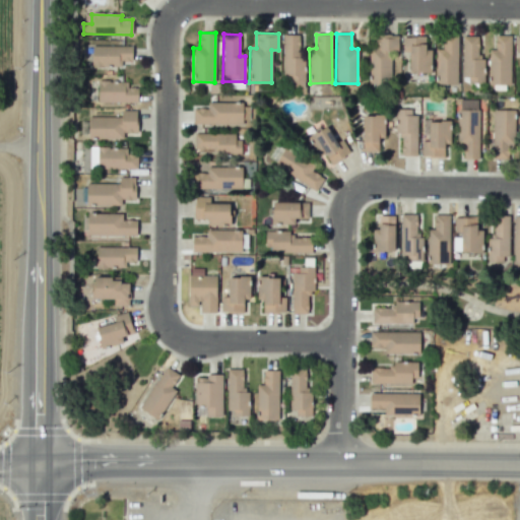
[(368,83),(389,84),(390,51),(397,51),(398,35),(375,34),(375,48),(369,48),(368,83)]
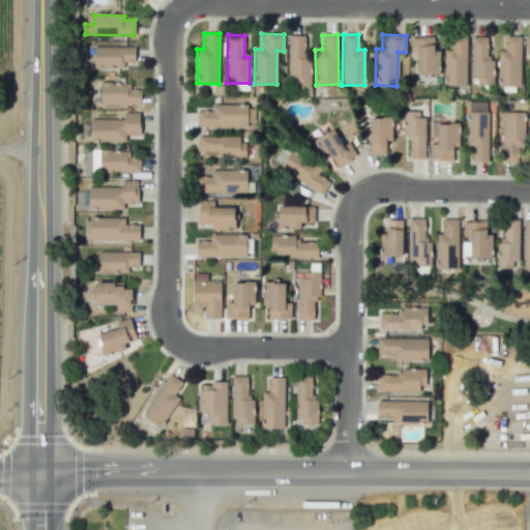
[(308,36),(289,35),(288,88),(307,88),(308,36)]
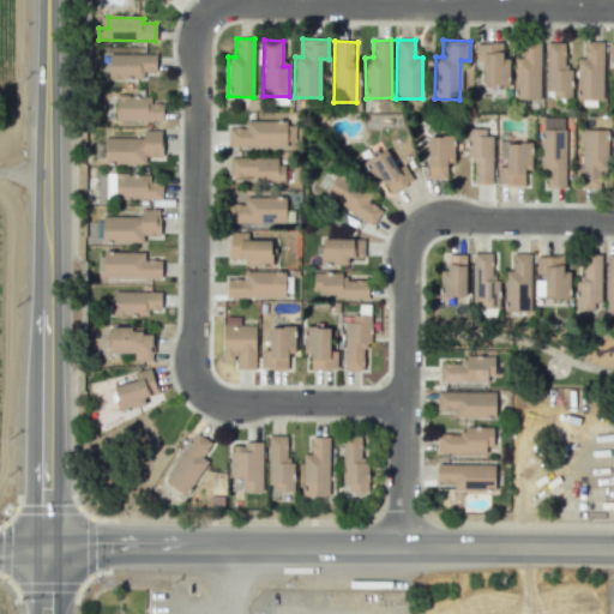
[(540,41),(522,41),(521,58),(515,58),(513,98),(540,98),(540,41)]
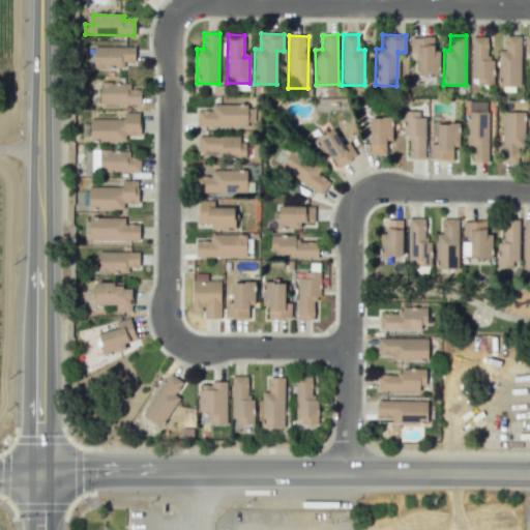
[(521,36),(504,36),(504,51),(498,51),(497,86),(520,87),(521,36)]
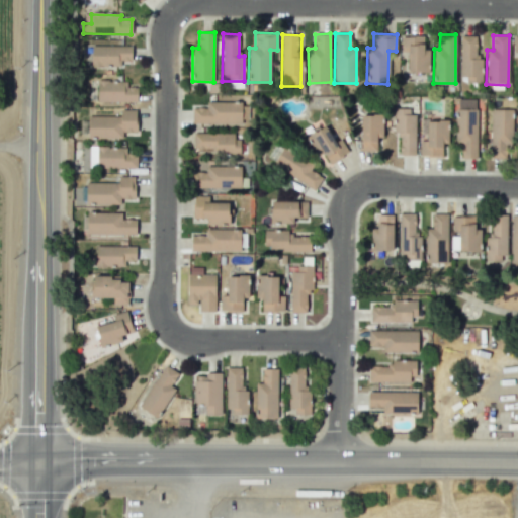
[(423,36),(401,36),(401,52),(407,52),(408,72),(429,72),(429,50),(423,50),(423,36)]
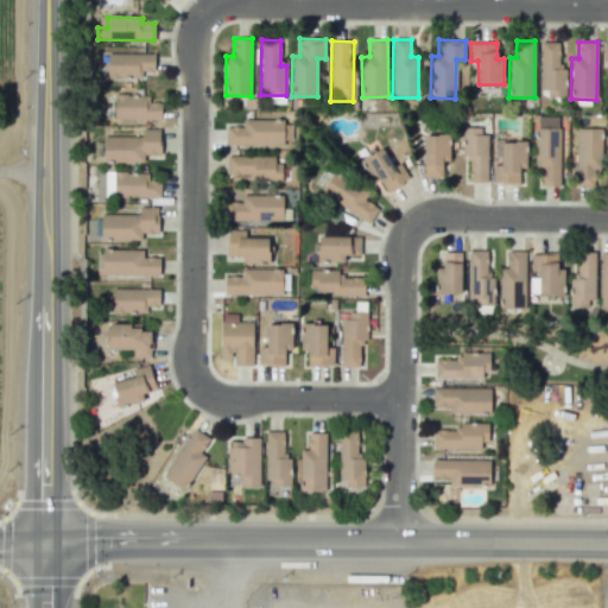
[(542,97),(565,96),(565,70),(558,70),(558,43),(540,43),(542,97)]
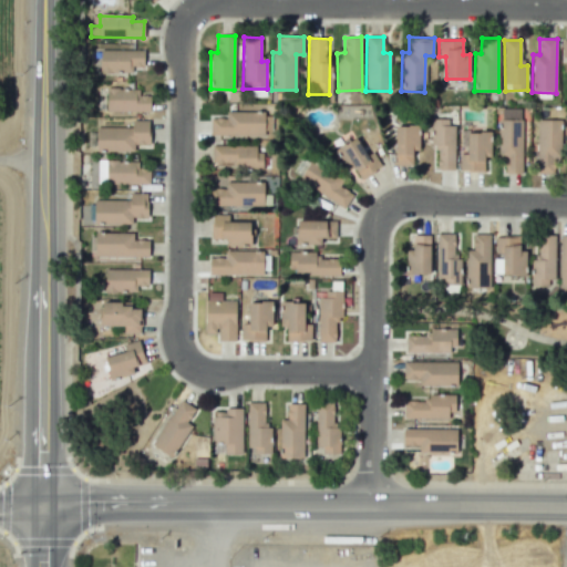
[(143,50),(100,50),(100,73),(132,72),(132,66),(144,66),(143,50)]
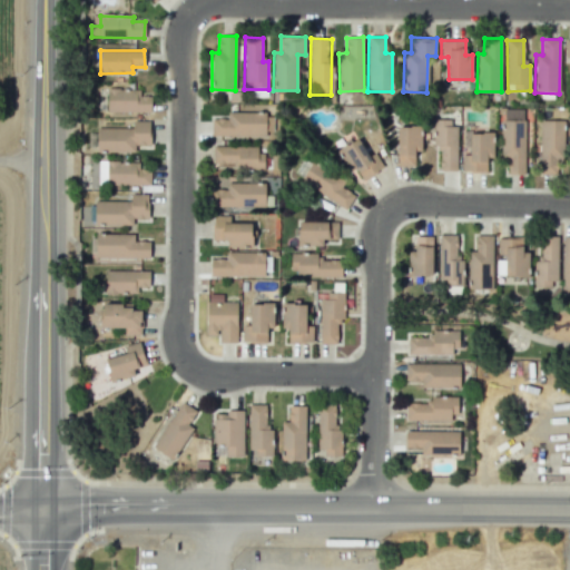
[(150,112),(150,96),(139,96),(139,89),(107,88),(106,111),(150,112)]
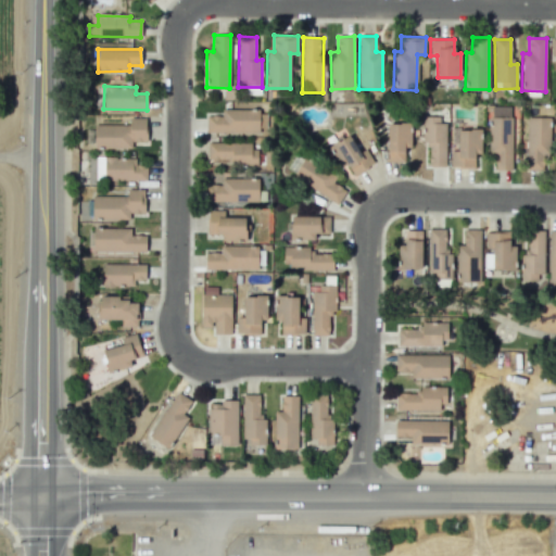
[(206,115),(205,133),(266,134),(266,111),(222,110),(222,116),(206,115)]
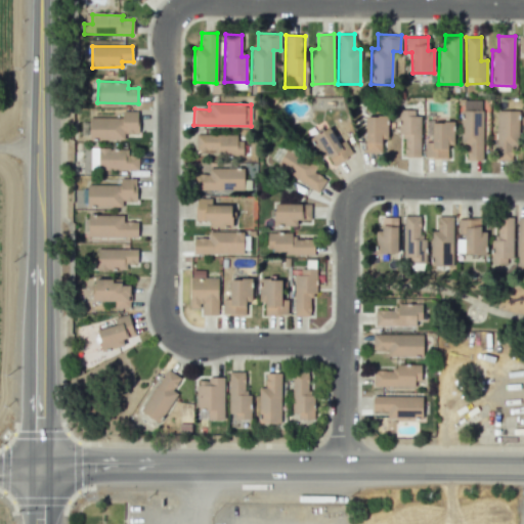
[(89,118),(88,139),(123,140),(123,134),(137,134),(137,112),(121,111),(121,118),(89,118)]
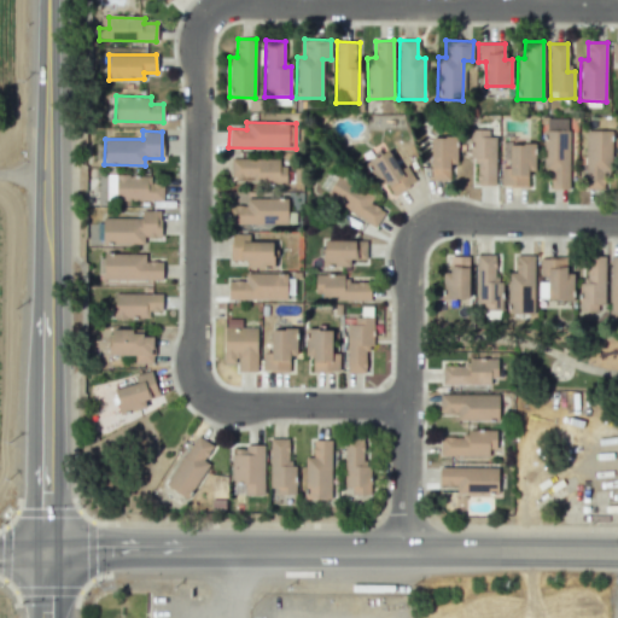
[(569,188),(569,130),(542,130),(543,172),(551,172),(551,188),(569,188)]
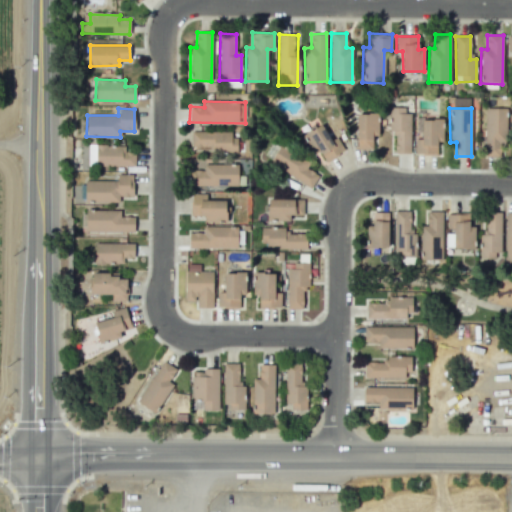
[(505,108),(485,108),(484,157),(504,158),(505,108)]
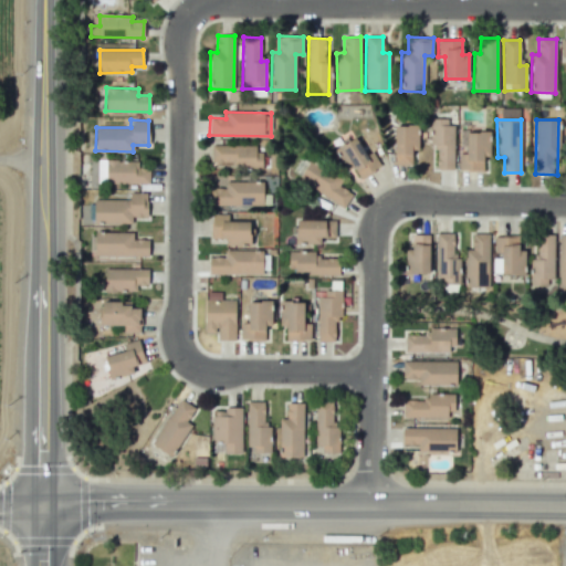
[(453,169),(454,121),(430,121),(430,146),(437,146),(437,169),(453,169)]
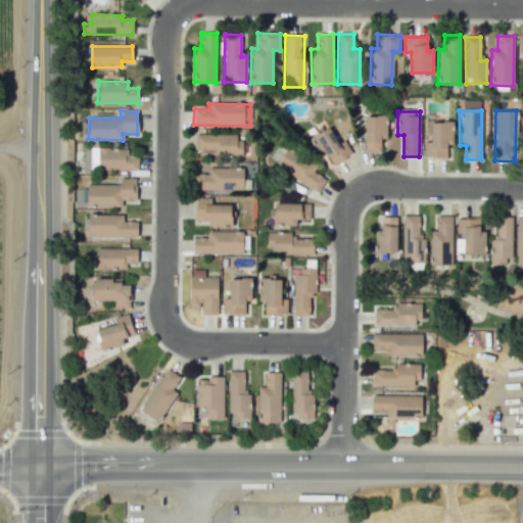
[(365,152),(380,152),(380,138),(386,138),(386,116),(365,116),(365,152)]
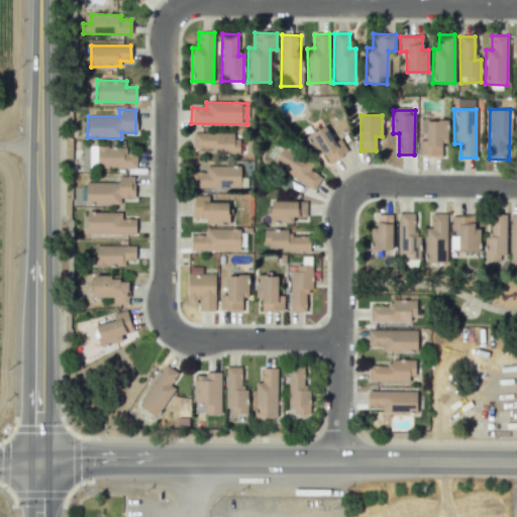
[(447,142),(447,121),(425,120),(425,140),(419,140),(419,156),(441,156),(441,142),(447,142)]
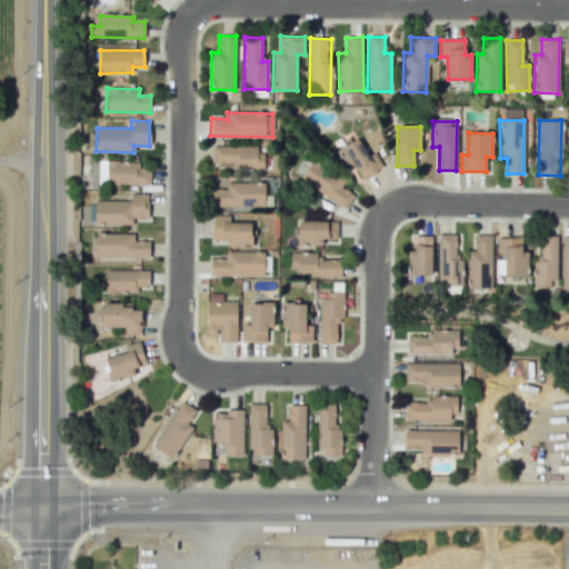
[(337,150),(349,171),(355,168),(361,179),(382,167),(373,152),(367,156),(357,138),(337,150)]
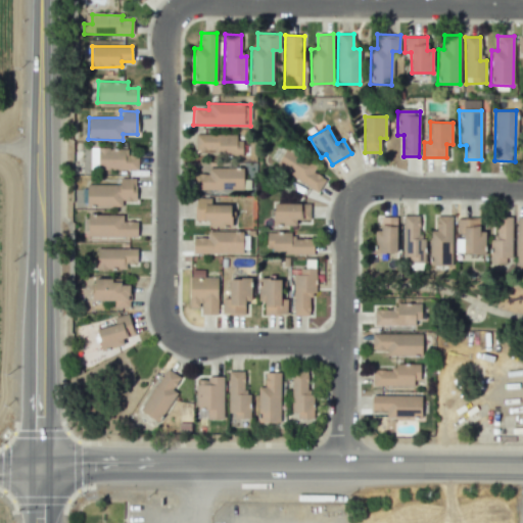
[(242,136),(195,135),(195,152),(241,153),(242,136)]
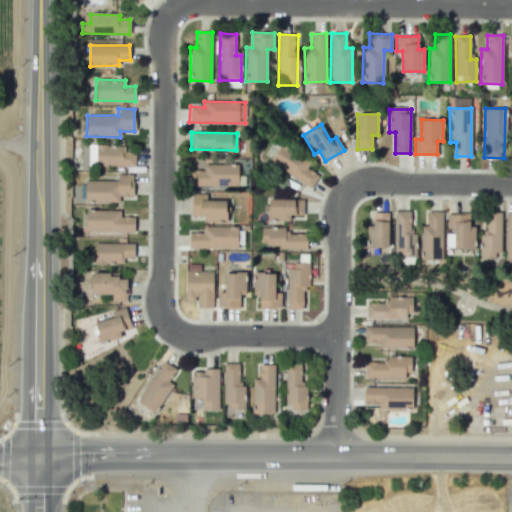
[(134,166),(135,152),(125,152),(125,145),(95,145),(95,166),(134,166)]
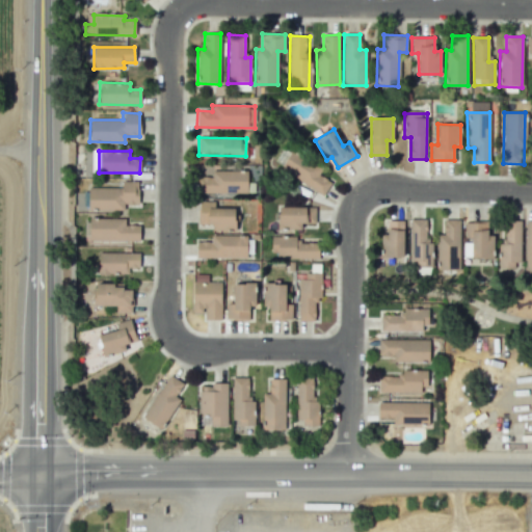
[(324,193),(330,181),(318,175),(321,168),(289,153),(280,171),(324,193)]
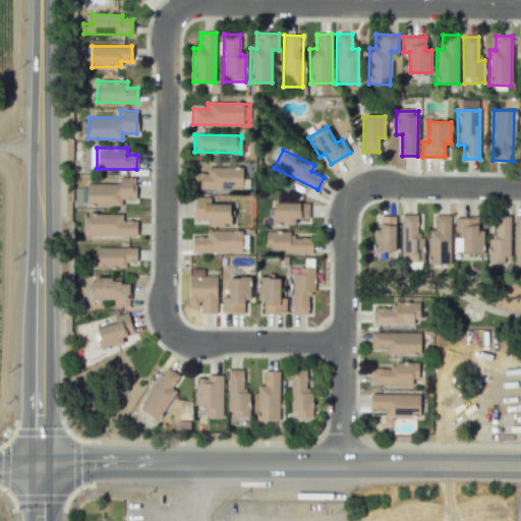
[(192,189),(241,189),(242,168),(207,167),(207,173),(192,173),(192,189)]
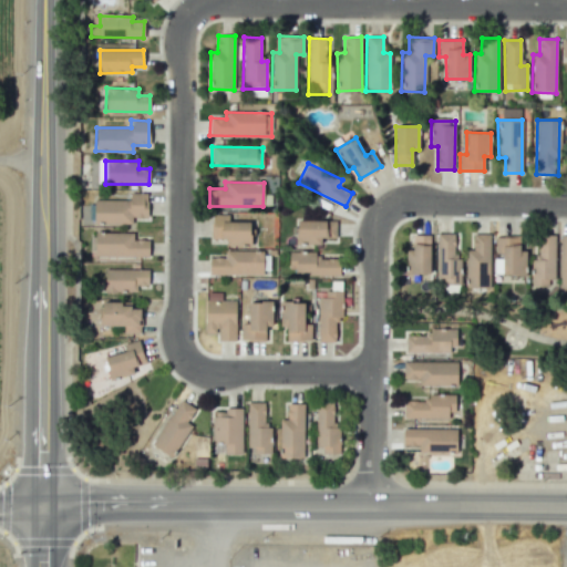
[(94,200),(94,224),(132,224),(132,217),(147,217),(147,193),(130,193),(130,200),(94,200)]
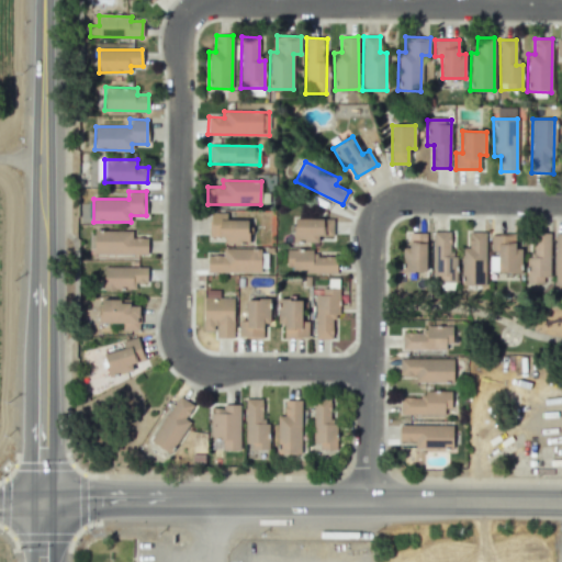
[(224,244),(247,244),(248,220),(226,220),(226,213),(210,212),(210,236),(224,237),(224,244)]
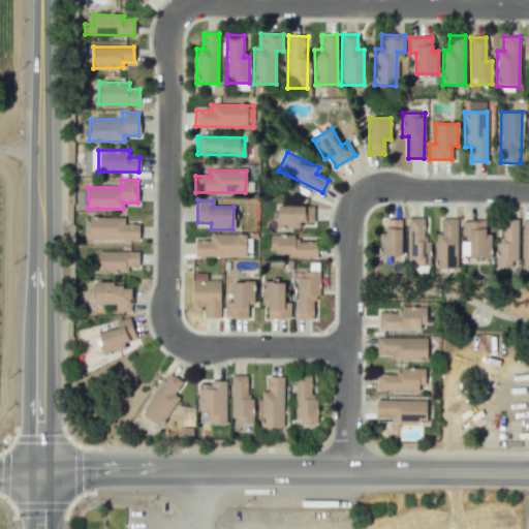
[(313,206),(276,206),(276,228),(299,227),(299,223),(313,223),(313,206)]
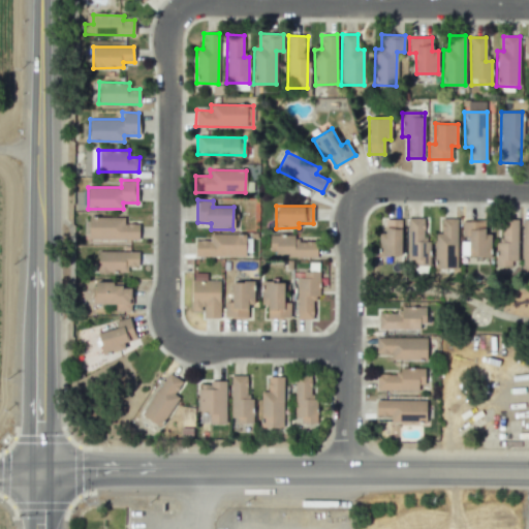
[(124,217),(88,217),(88,239),(138,240),(138,223),(124,223),(124,217)]
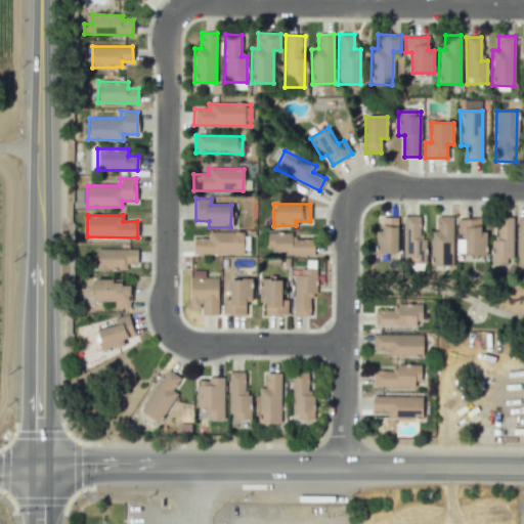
[(403,261),(426,262),(426,236),(420,236),(420,216),(404,216),(403,261)]
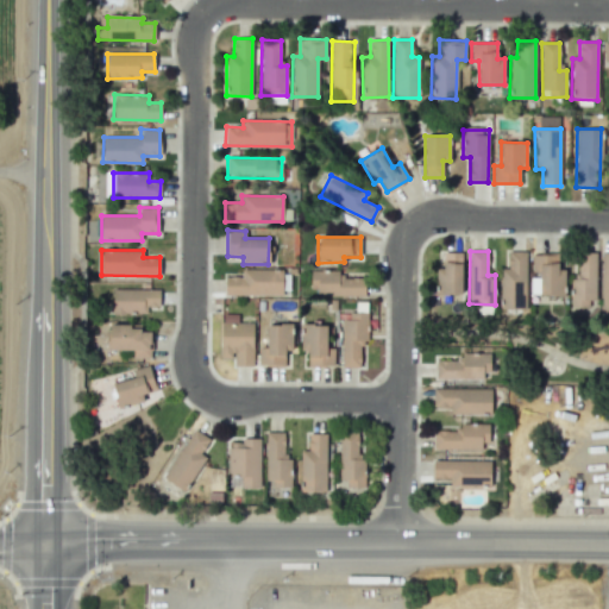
[(435,268),(435,294),(460,295),(462,253),(443,252),(443,268),(435,268)]
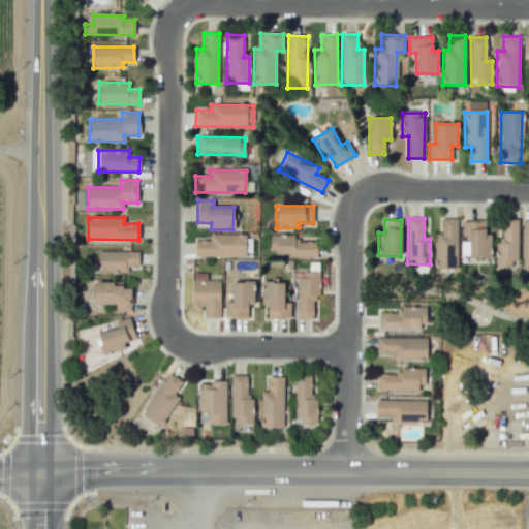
[(458,219),(441,219),(440,234),(434,234),(434,269),(457,269),(458,219)]
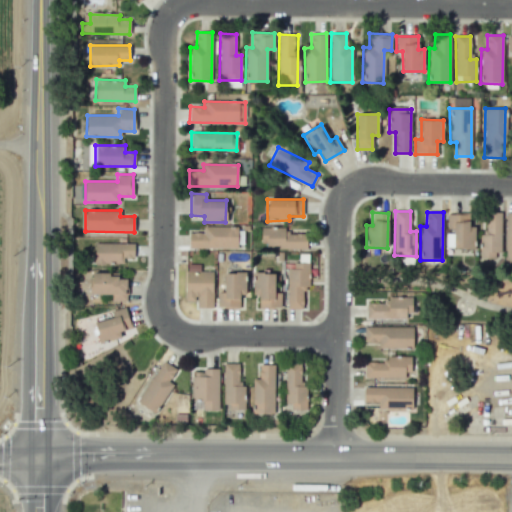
[(486,212),(485,232),(480,232),(479,257),(494,258),(494,252),(500,252),(502,213),(486,212)]
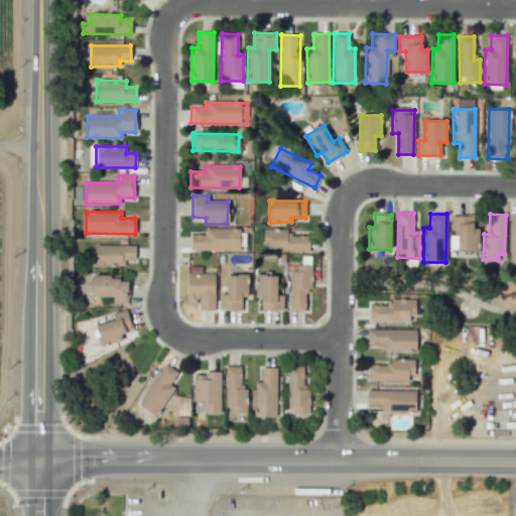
[(449,233),(448,250),(478,250),(479,228),(473,228),(473,216),(450,216),(449,233)]
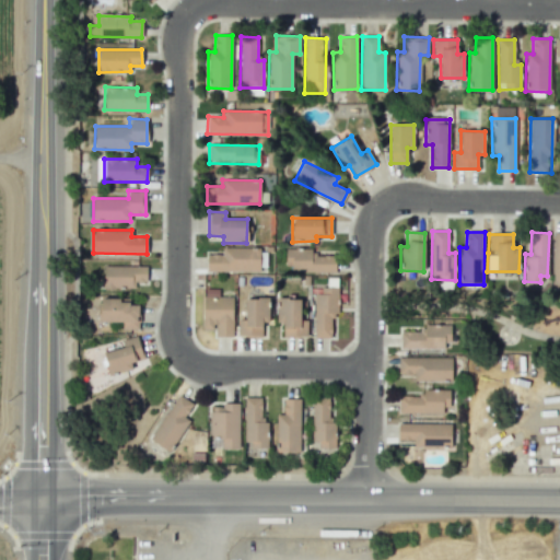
[(222,255),(207,254),(206,270),(258,272),(259,248),(222,247),(222,255)]
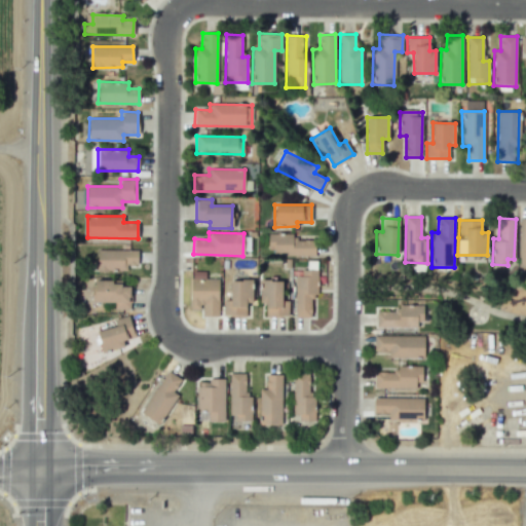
[(314,257),(315,240),(294,239),(294,234),(270,233),(269,255),(314,257)]
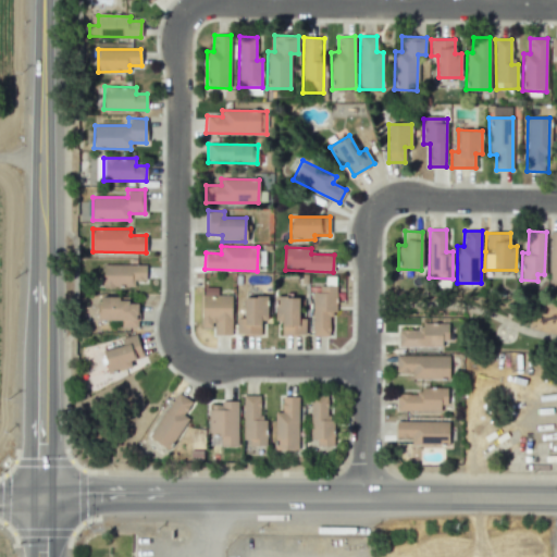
[(146,265),(102,264),(102,287),(134,287),(134,281),(145,281),(146,265)]
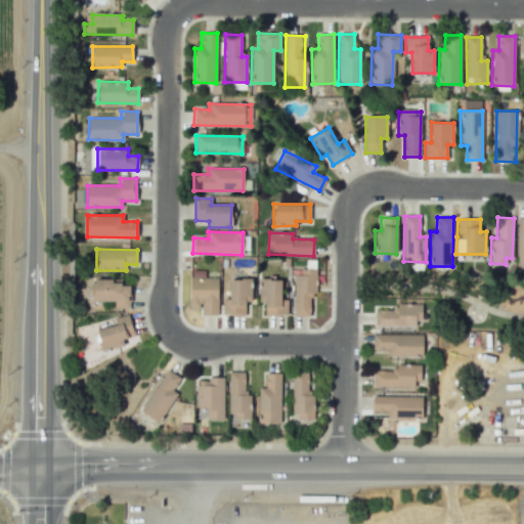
[(201,314),(217,314),(218,278),(204,277),(205,270),(189,270),(189,308),(201,308),(201,314)]
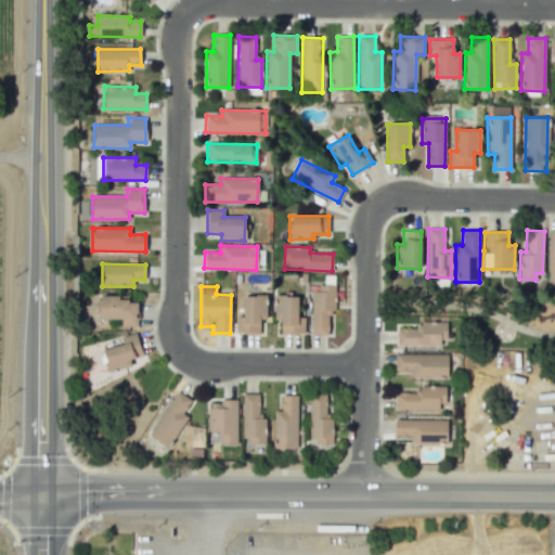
[(335,287),(311,287),(311,335),(327,335),(327,313),(335,313),(335,287)]
